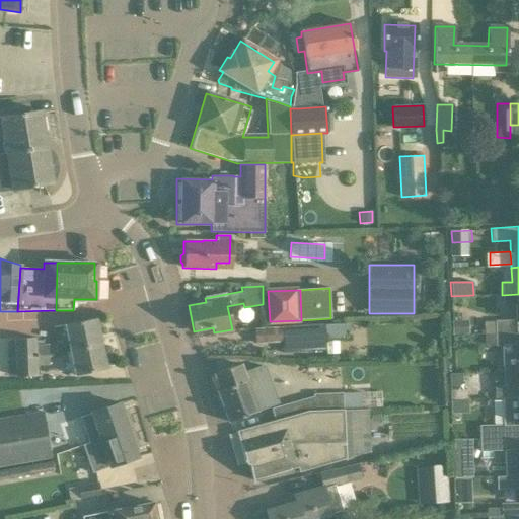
[(518,294),(502,295),(502,305),(513,305),(513,319),(494,320),(494,321),(484,322),(485,335),(495,335),(495,334),(518,331),(518,294)]
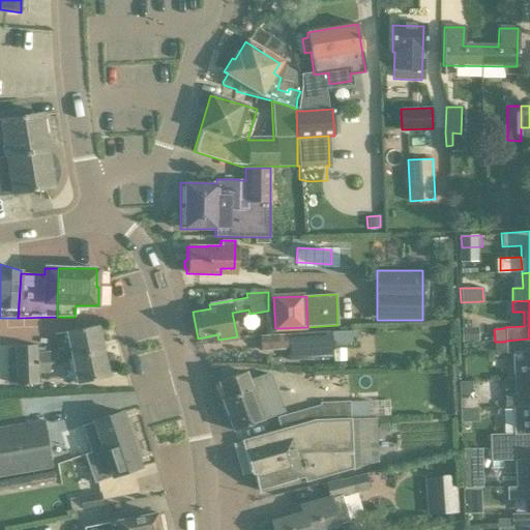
[(71,358),(104,351),(98,325),(65,332),(71,358)]
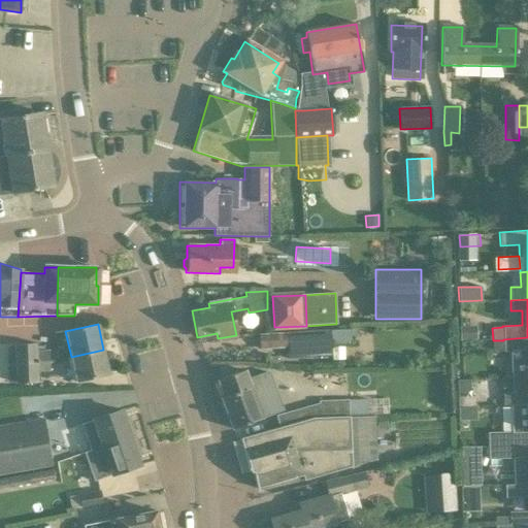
[(460,340),(472,340),(472,326),(460,326),(460,340)]
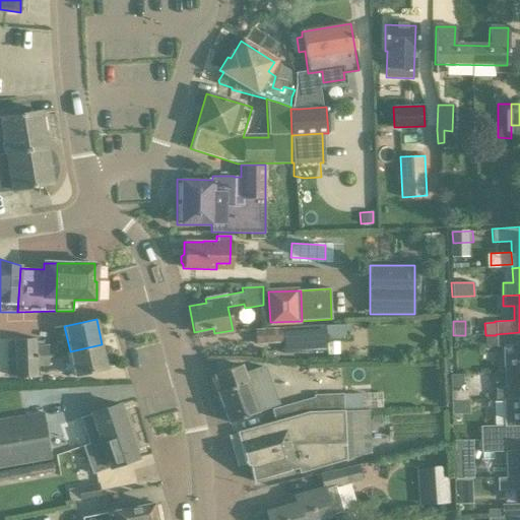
[(303,327),(304,342),(341,341),(340,324),(303,327)]
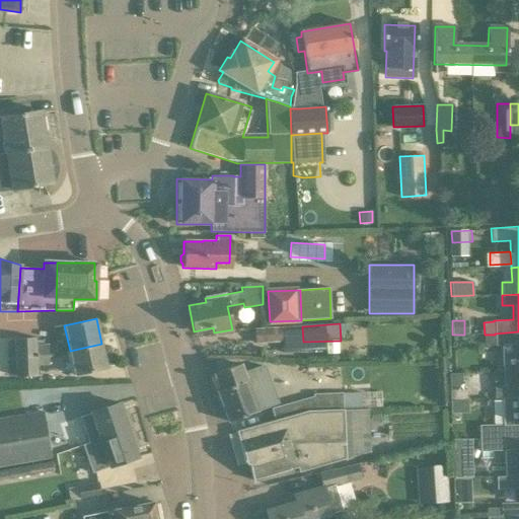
[(340,323),(341,341),(350,340),(350,323),(340,323)]
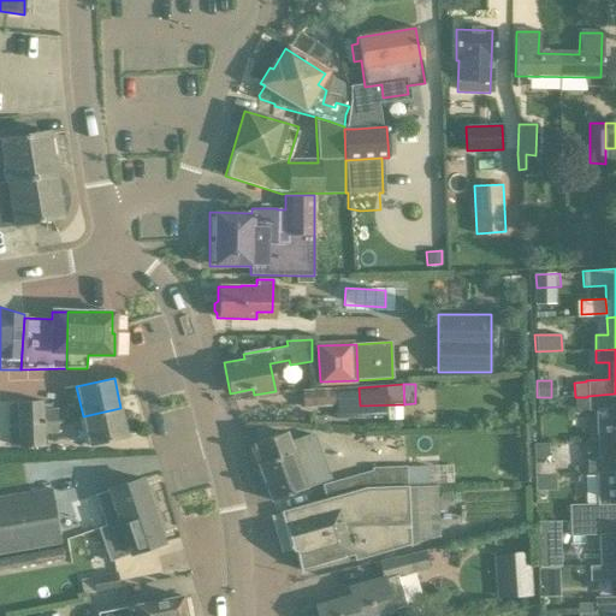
[(359,406),(360,406),(359,388),(332,389),(332,386),(302,390),(303,407),(337,404),(337,412),(359,410),(359,406)]
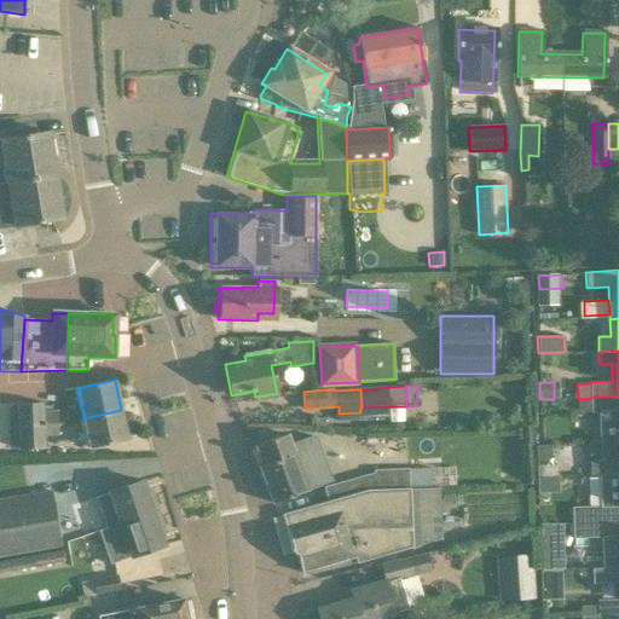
[(618,395),(590,398),(590,399),(578,399),(576,399),(577,412),(590,412),(599,412),(599,443),(600,443),(600,444),(618,443),(618,395)]
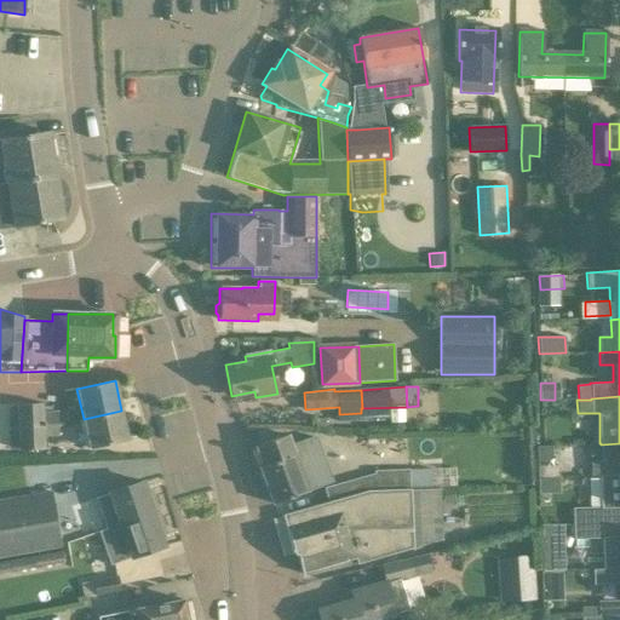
[(18,403),(21,449),(44,448),(44,437),(58,436),(57,411),(42,411),(42,402),(18,403)]
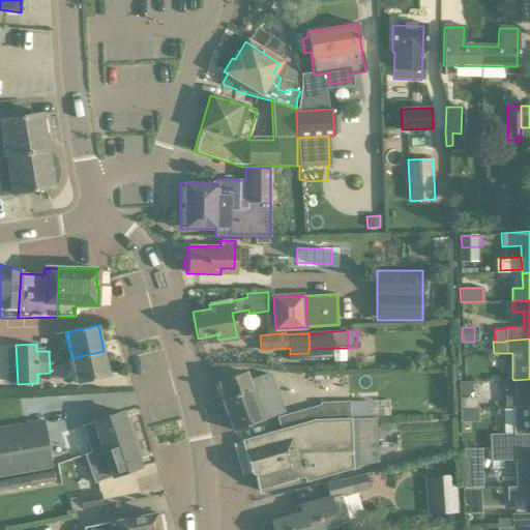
[(109,377),(104,351),(71,358),(77,384),(109,377)]
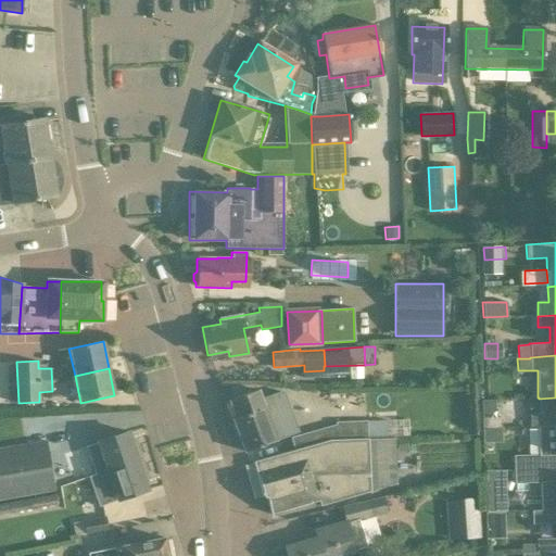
[(255,391),(229,401),(235,415),(230,417),(244,453),(299,432),(282,390),(258,399),(255,391)]
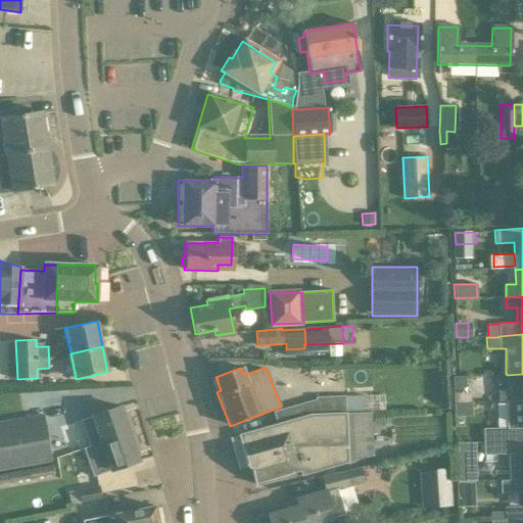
[(506,402),(522,401),(522,374),(507,375),(507,388),(497,388),(498,401),(506,401),(506,402)]
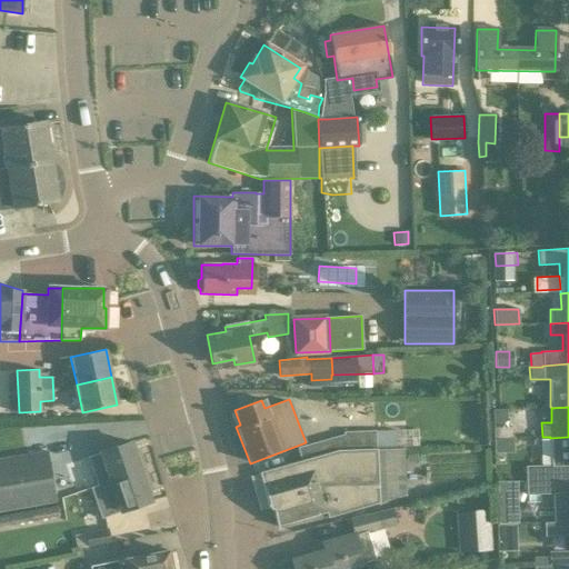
[(502,412),(491,413),(492,427),(492,439),(512,438),(512,427),(502,427),(502,412)]
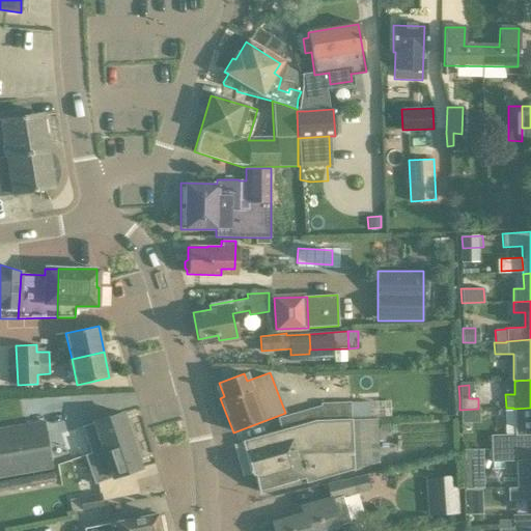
[(351,401),(320,402),(320,406),(323,419),(351,419),(351,401)]
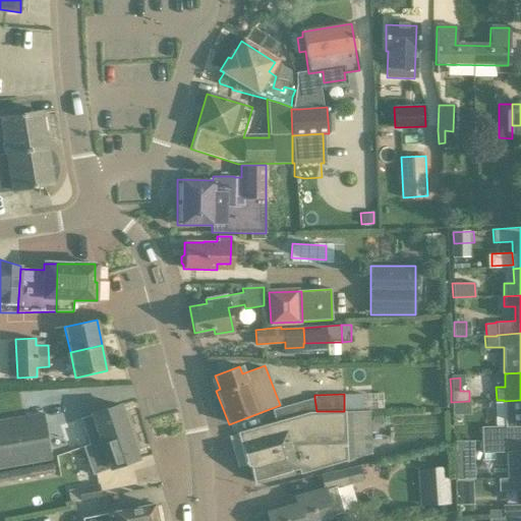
[(362,394),(353,394),(353,411),(363,411),(362,394)]
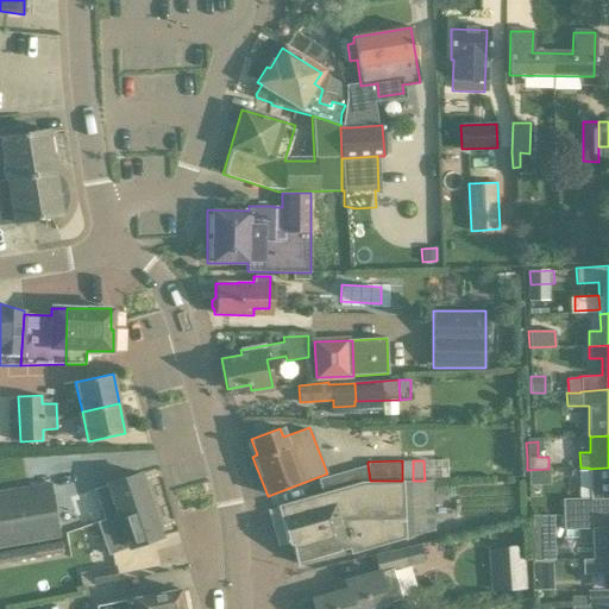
[(563,515),(608,513),(608,468),(589,469),(590,498),(583,498),(562,500),(562,515),(563,515)]
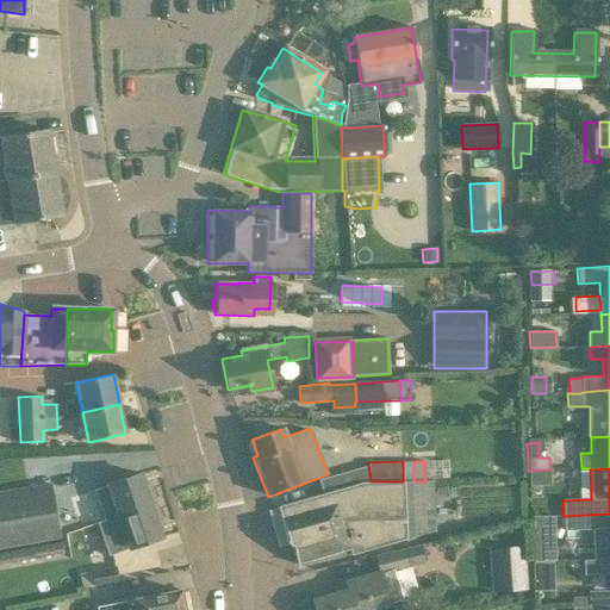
[(119,517),(149,506),(138,474),(107,485),(107,486),(94,491),(100,508),(114,503),(119,517)]
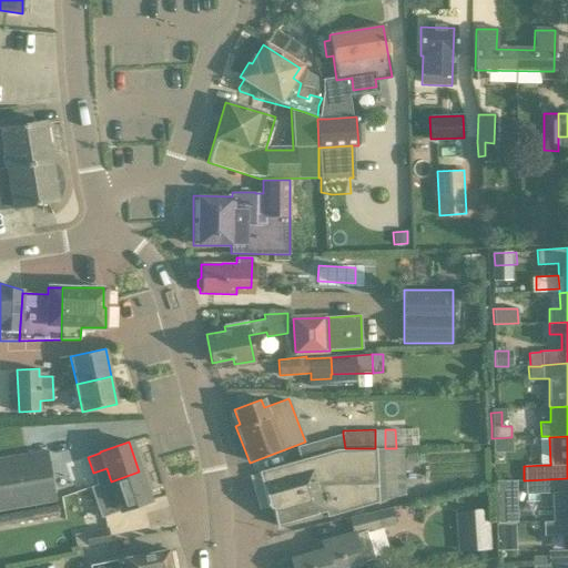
[(336,448),(300,459),(256,472),(267,510),(271,509),(275,527),(325,513),(326,517),(342,513),(404,495),(403,447),(396,448),(336,448)]
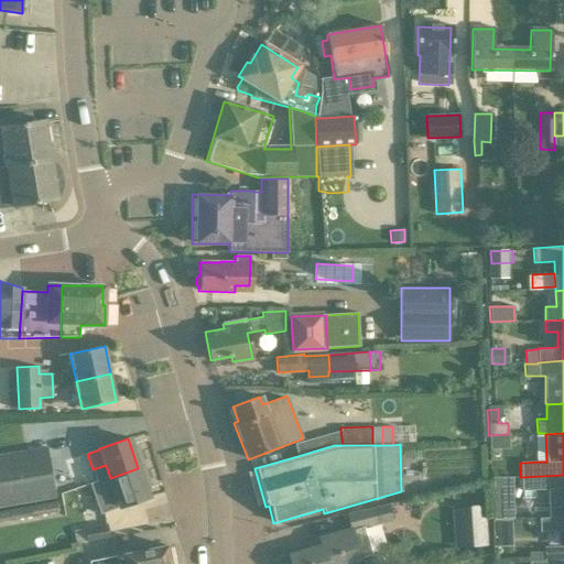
[(32,505),(33,516),(57,511),(54,498),(55,498),(44,446),(0,454),(0,507),(33,501),(33,505),(32,505)]
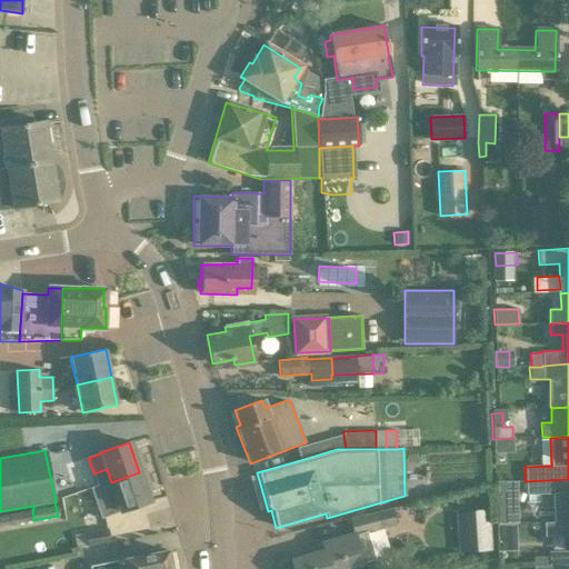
[(150,502),(139,472),(111,482),(118,501),(105,506),(108,516),(121,511),(122,512),(150,502)]
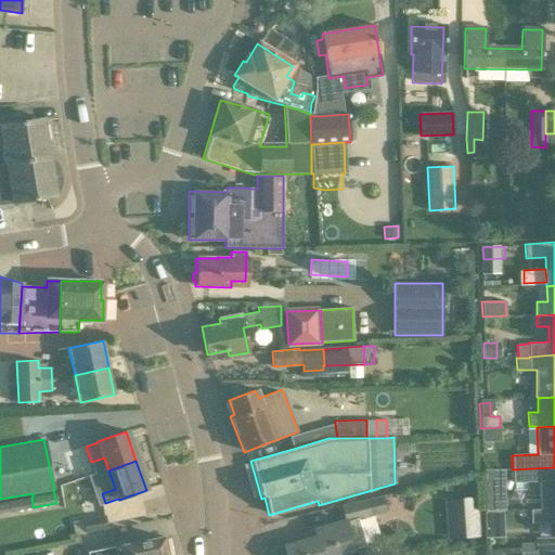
[(554,467),(513,469),(513,482),(539,482),(539,510),(554,508),(554,467)]
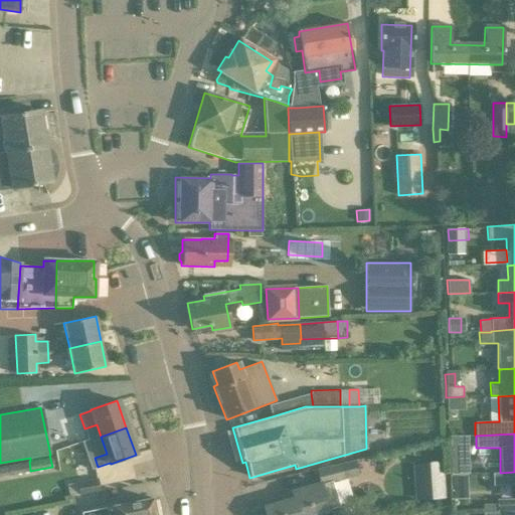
[(467,449),(467,436),(451,436),(451,449),(467,449)]
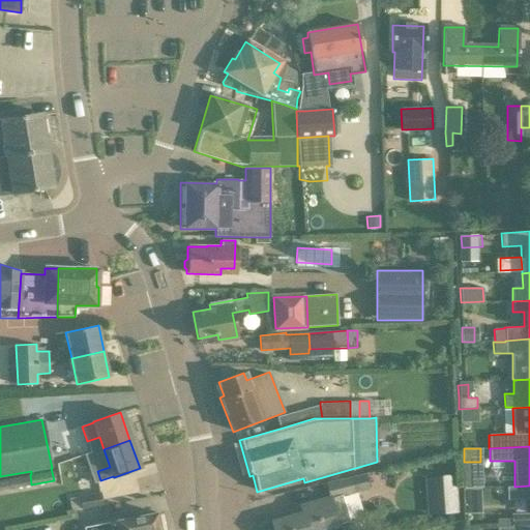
[(348,522),(341,497),(369,490),(364,473),(325,482),(328,496),(298,505),(300,511),(270,521),(272,529),(322,529),(339,525),(339,524),(348,522)]
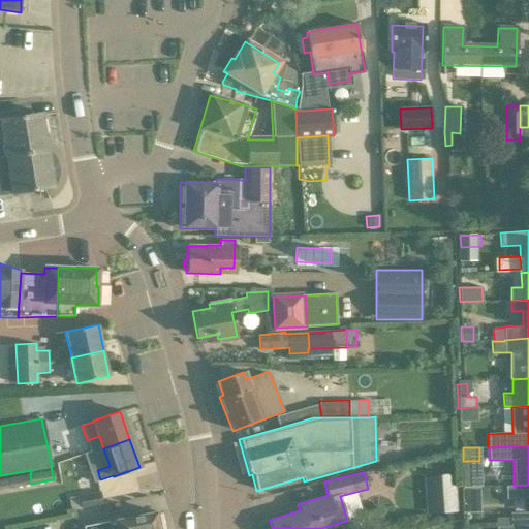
[(0,489),(31,484),(30,473),(0,478),(0,489)]
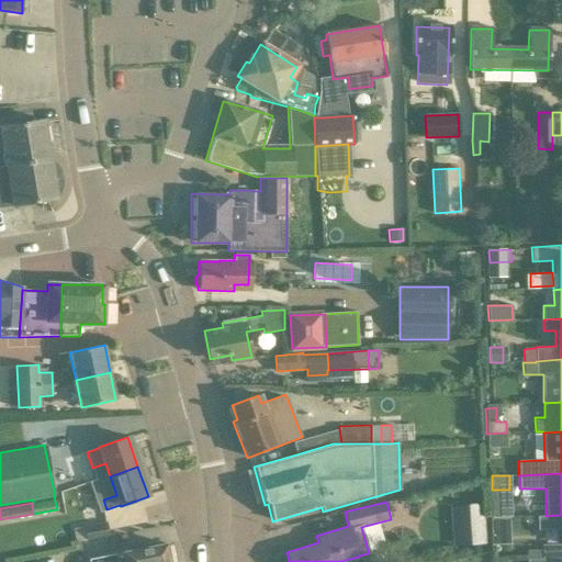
[(485,543),(483,504),(461,505),(463,544),(485,543)]
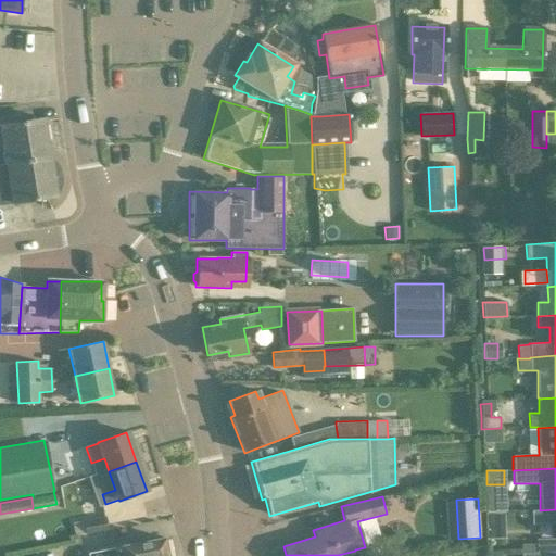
[(555,538),(535,539),(535,542),(535,554),(555,552),(555,509),(540,510),(531,512),(531,523),(555,522),(555,538)]
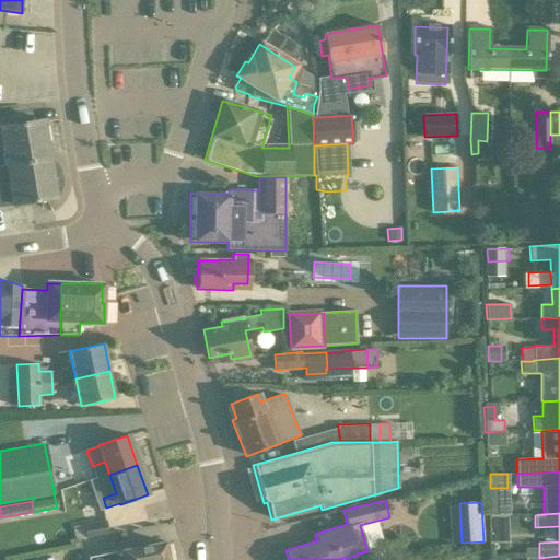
[(105,520),(82,525),(85,538),(107,534),(105,520)]
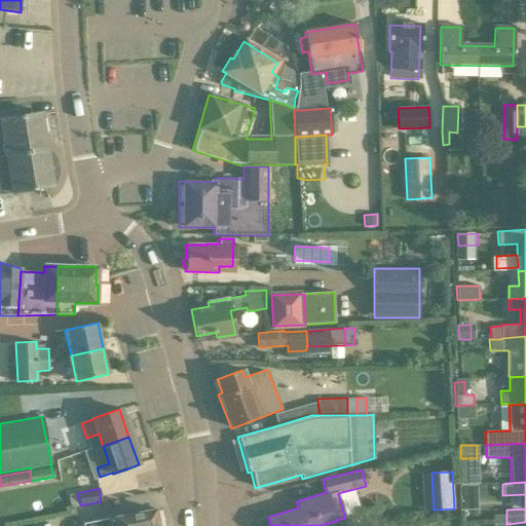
[(115,525),(157,525),(154,510),(114,517),(114,518),(115,525)]
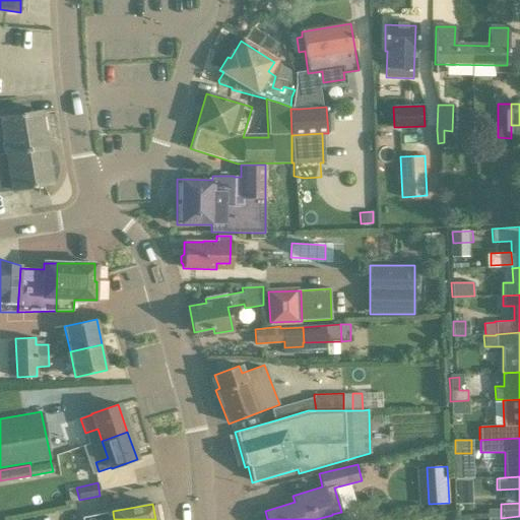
[(491,518),(501,518),(501,507),(489,508),(489,516),(491,516),(491,518)]
